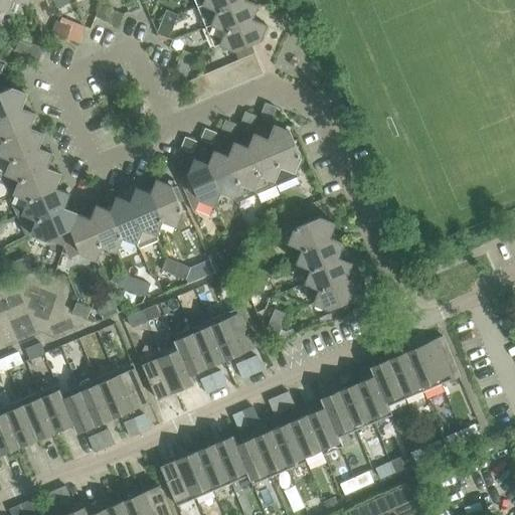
[(14,0),(0,0),(0,8),(9,12),(14,0)]
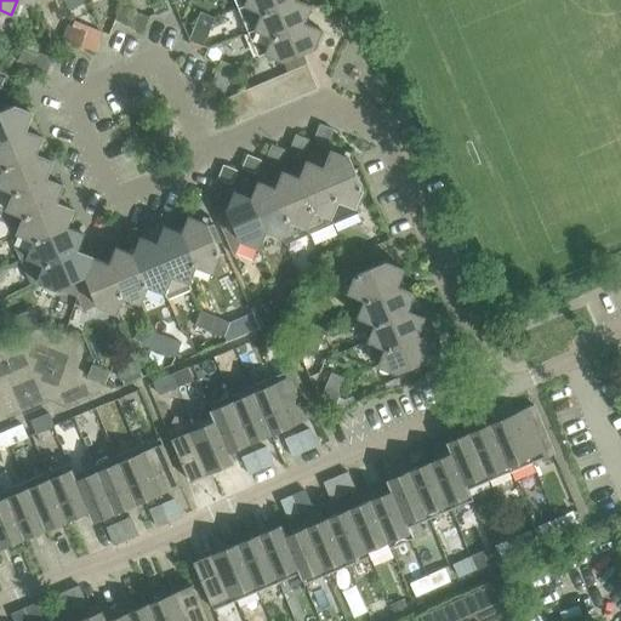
[(239,9),(249,32),(255,29),(262,13),(291,0),(245,0),(244,6),(239,9)]
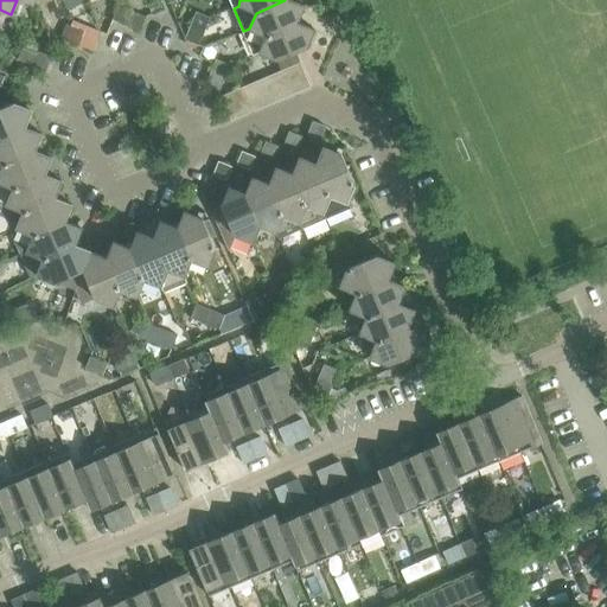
[(243,31),(254,56),(260,52),(267,37),(298,23),(305,6),(289,0),(285,0),(256,13),(249,29),(243,31)]
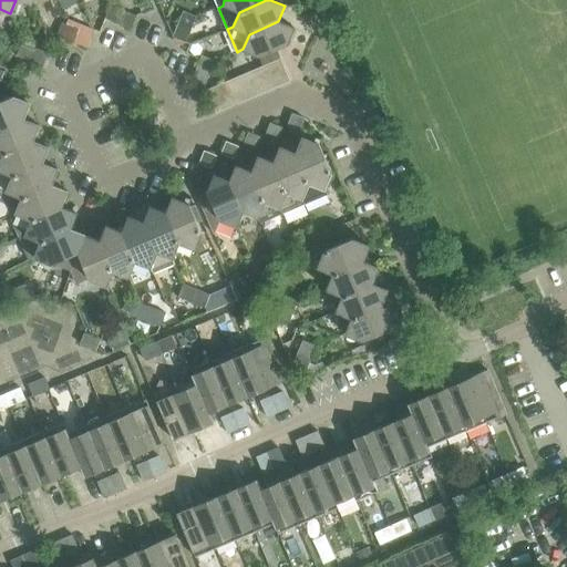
[(117,24),(123,10),(110,6),(104,19),(117,24)]
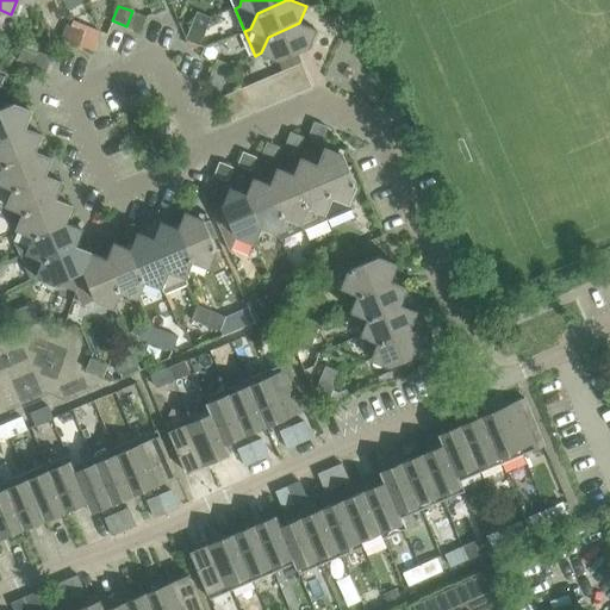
[(142,32),(147,17),(132,11),(126,26),(142,32)]
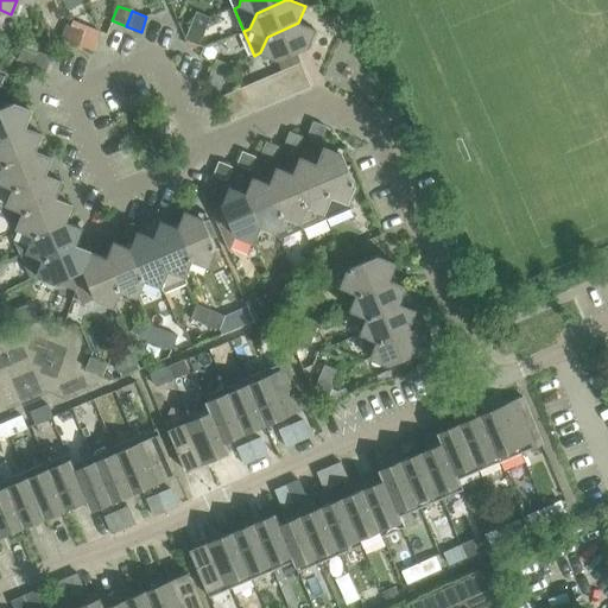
[(206,31),(211,18),(196,11),(190,25),(206,31)]
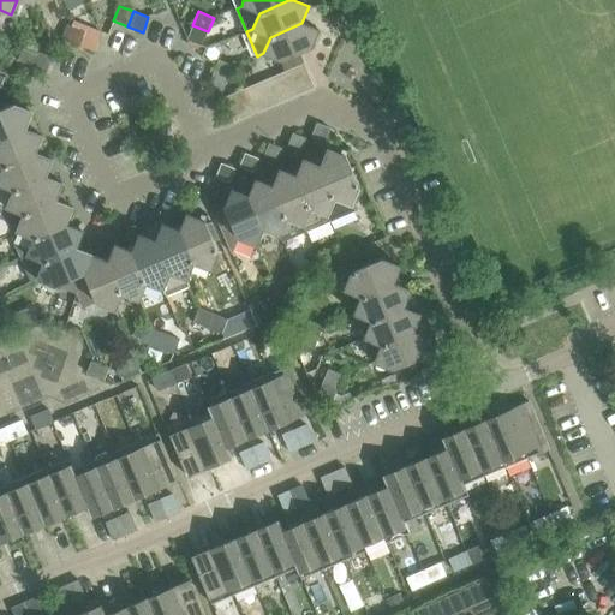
[(311,47),(318,30),(302,23),(270,37),(263,53),(280,60),(285,71),(291,69),(304,63),(299,52),(311,47)]
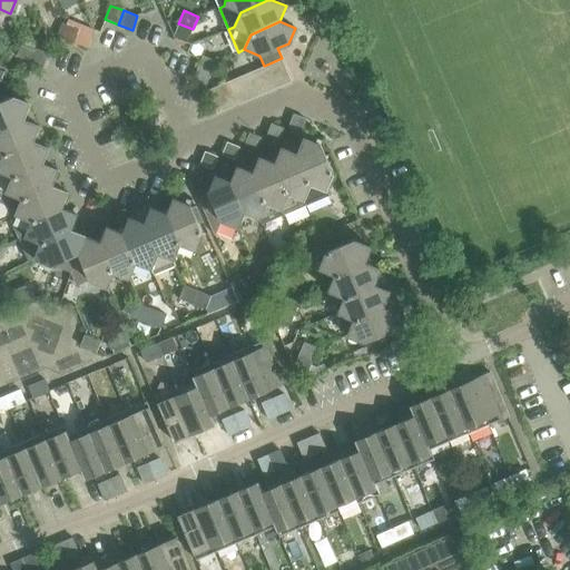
[(187,42),(193,29),(178,23),(173,37),(187,42)]
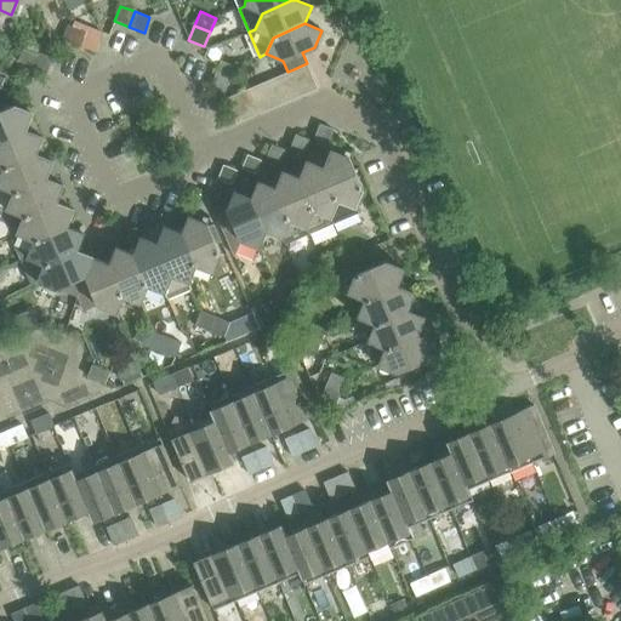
[(80,47),(86,33),(72,27),(66,41),(80,47)]
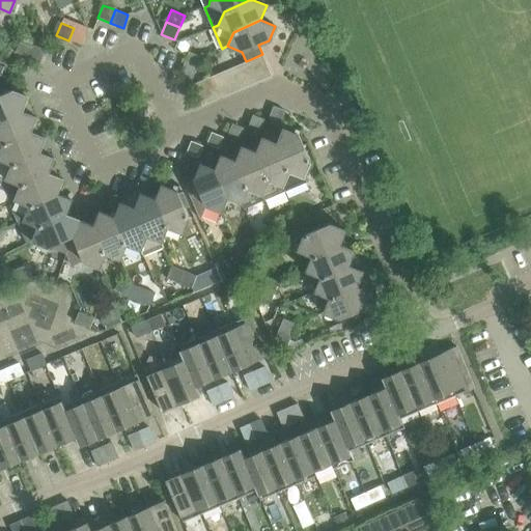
[(81,46),(86,33),(86,32),(74,28),(68,40),(81,46)]
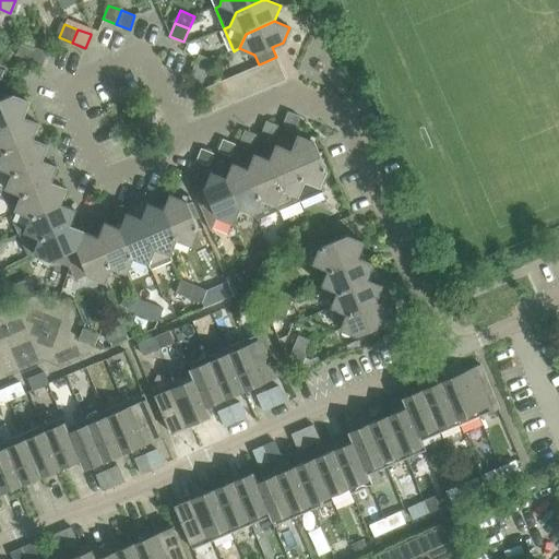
[(30,61),(35,48),(22,43),(16,56),(30,61)]
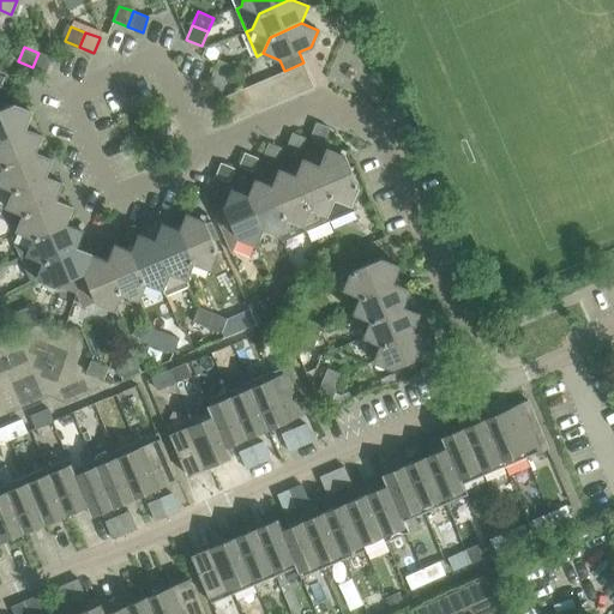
[(46,73),(52,59),(38,53),(32,67),(46,73)]
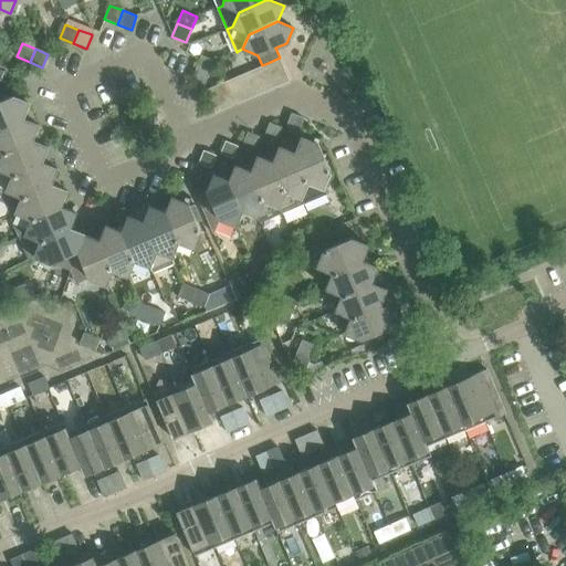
[(209,73),(215,60),(200,55),(198,60),(195,67),(209,73)]
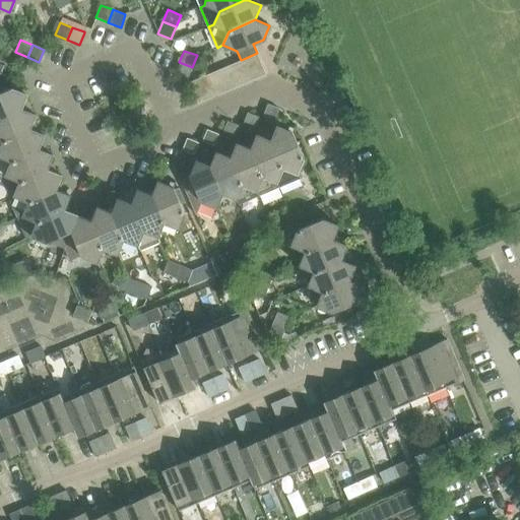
[(266,74),(257,53),(246,58),(255,79),(266,74)]
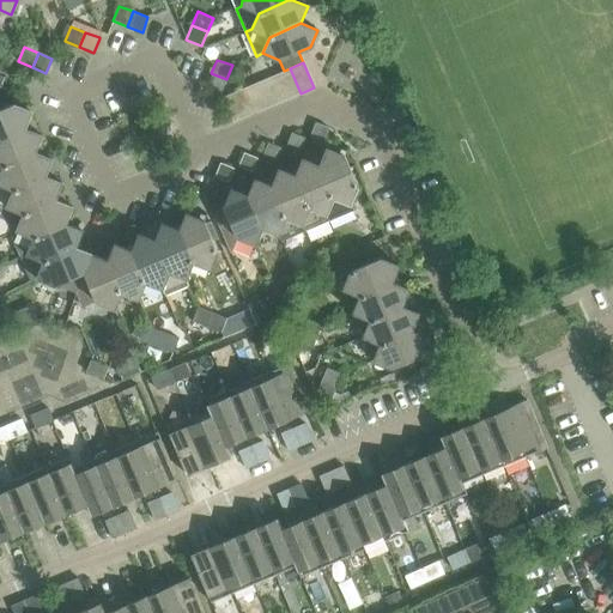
[(301,93),(290,68),(284,71),(275,74),(286,98),(301,93)]
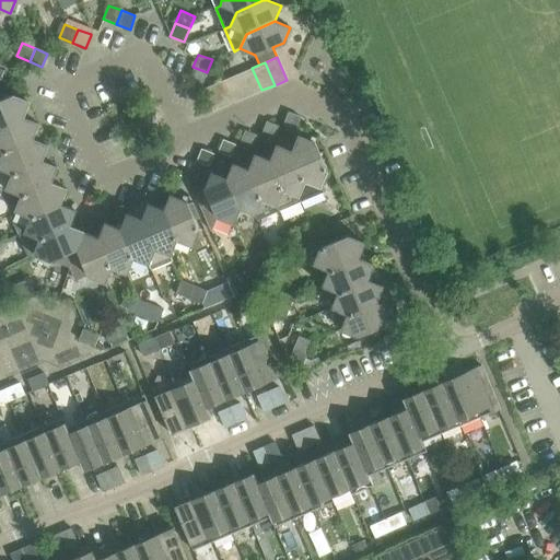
[(202,85),(207,72),(193,67),(188,80),(202,85)]
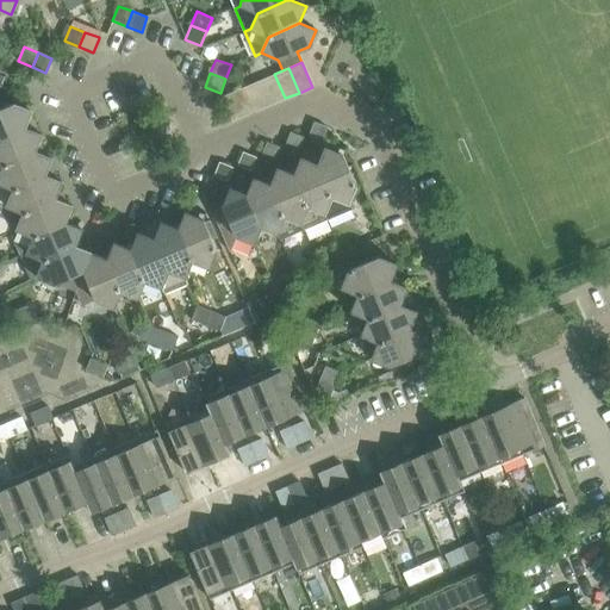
[(285,98),(274,74),(261,80),(272,104),(285,98)]
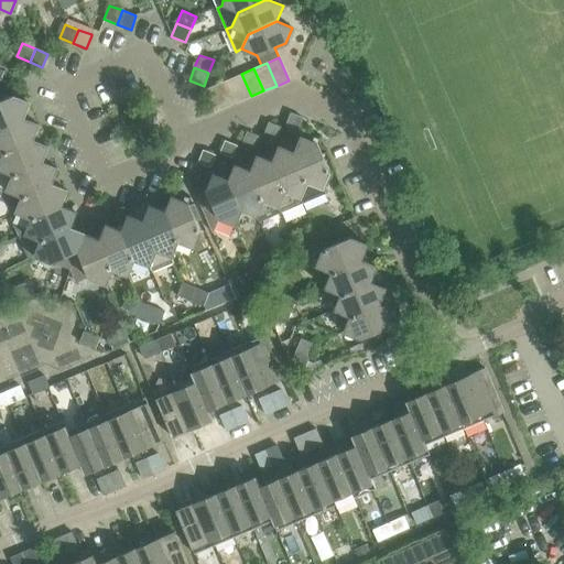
[(251,96),(241,74),(229,79),(239,101),(251,96)]
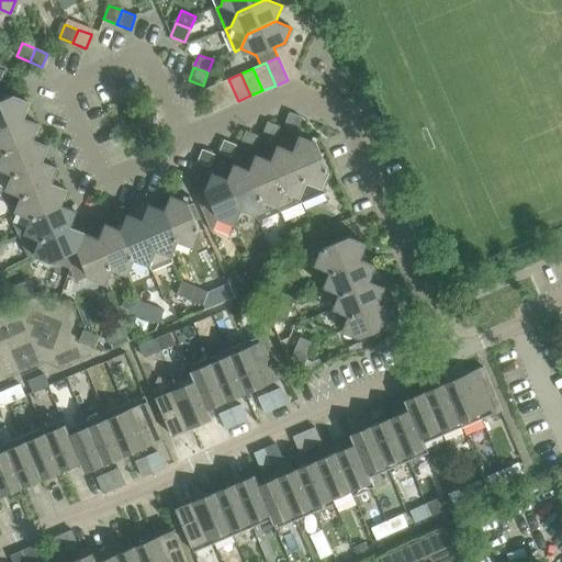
[(238,101),(228,79),(216,85),(225,105),(238,101)]
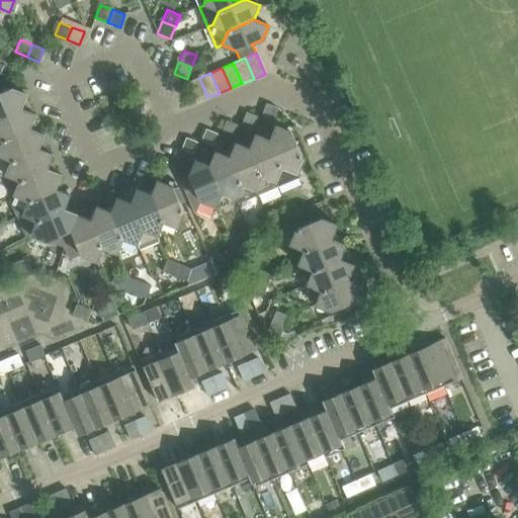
[(207,97),(199,78),(188,83),(196,102),(207,97)]
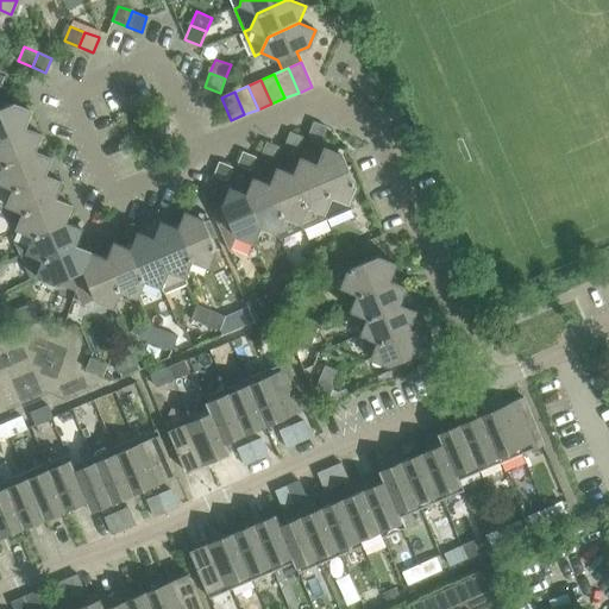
[(0,139),(25,129),(32,112),(14,105),(0,111),(0,139)]
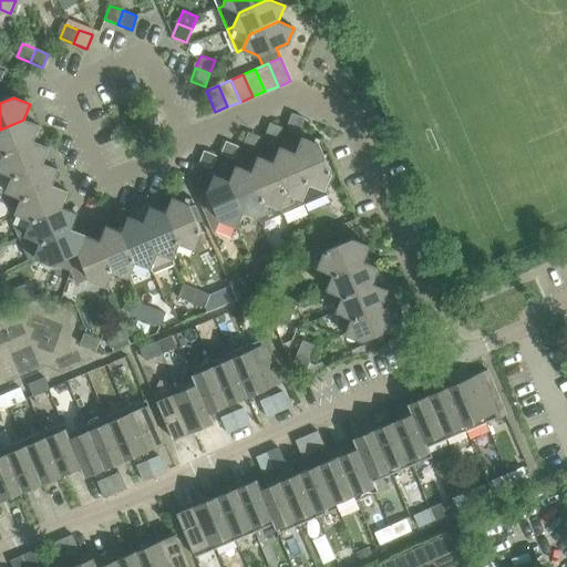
[(300,132),(306,120),(291,114),(287,126),(300,132)]
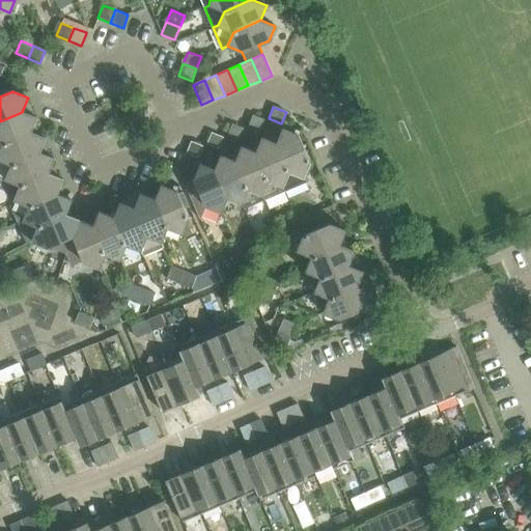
[(0,151),(2,145),(30,133),(36,118),(22,112),(0,121),(0,151)]
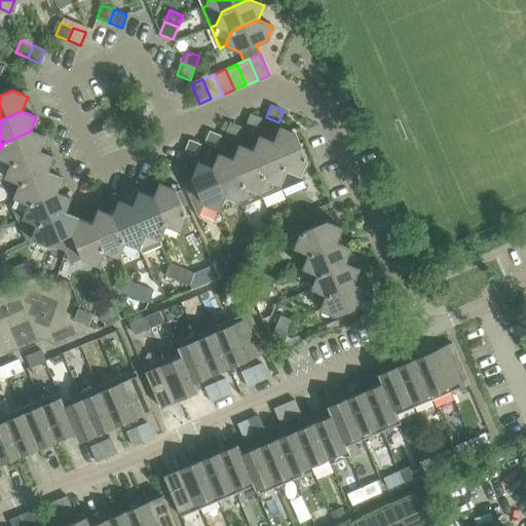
[(258,132),(262,118),(250,114),(245,126),(258,132)]
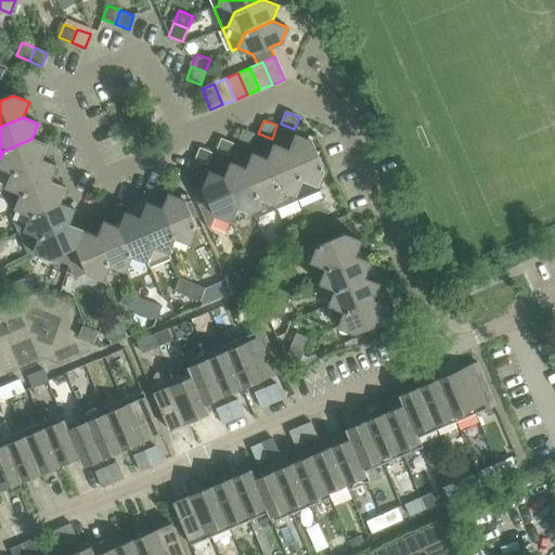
[(249,147),(256,134),(243,129),(237,143),(249,147)]
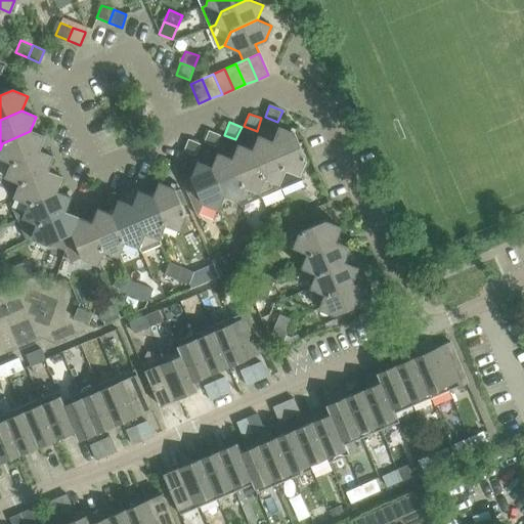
[(279,184),(282,189),(301,181),(299,176),(305,161),(295,135),(279,128),(272,142),(286,170),(279,184)]
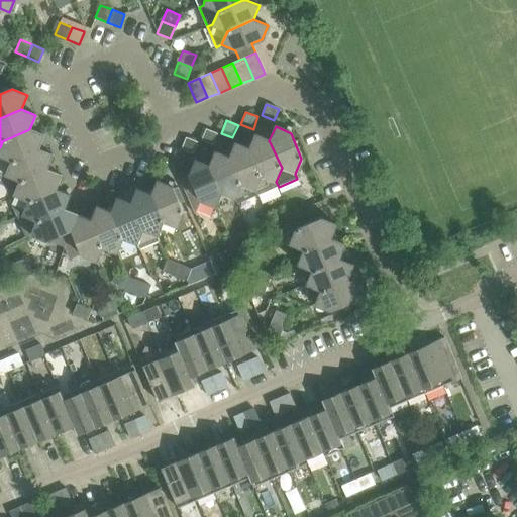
[(213,146),(218,134),(206,128),(201,141),(213,146)]
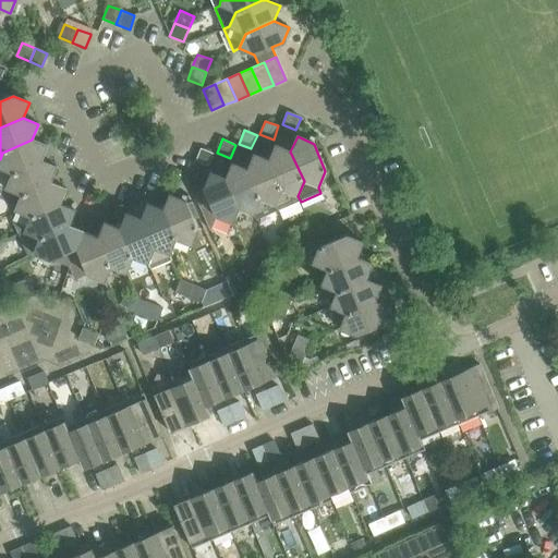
[(0,190),(0,191),(5,189),(12,174),(40,161),(47,146),(32,140),(2,153),(0,159),(0,190)]
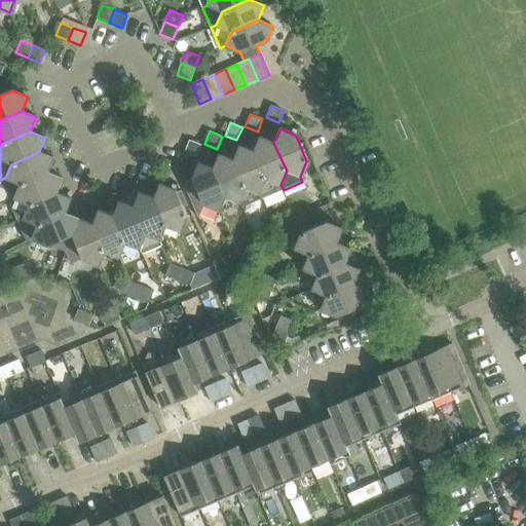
[(260,194),(263,199),(284,190),(280,185),(287,171),(273,143),(259,137),(253,151),(266,180),(260,194)]
